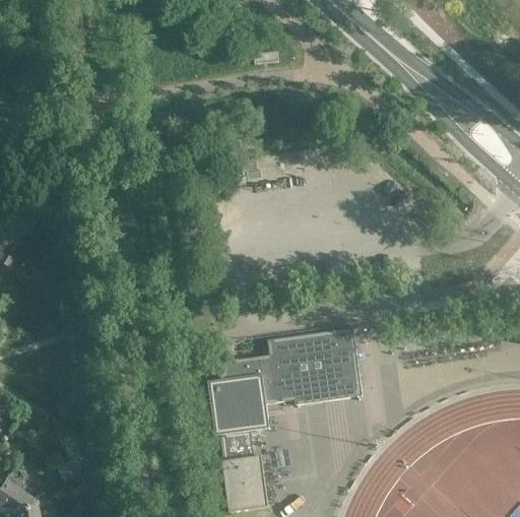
[(253,53),(254,63),(278,60),(277,50),(253,53)]
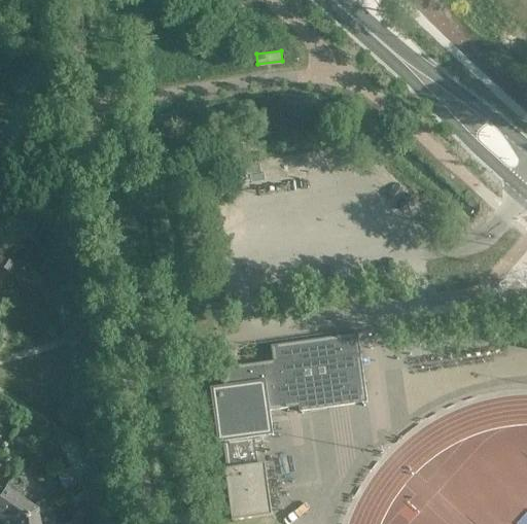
[(1,255),(0,256),(0,265),(7,271),(11,273),(13,274),(18,266),(12,263),(1,255)]
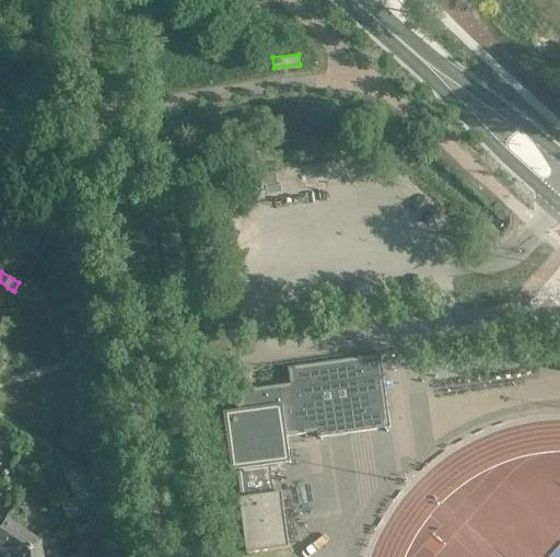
[(240,407),(223,410),(231,468),(236,468),(241,496),(238,497),(246,552),(289,546),(281,490),(273,491),(270,464),(290,461),(287,434),(306,431),(305,422),(316,421),(317,430),(317,436),(389,426),(383,374),(380,352),(288,366),(290,382),(236,389),(240,407)]
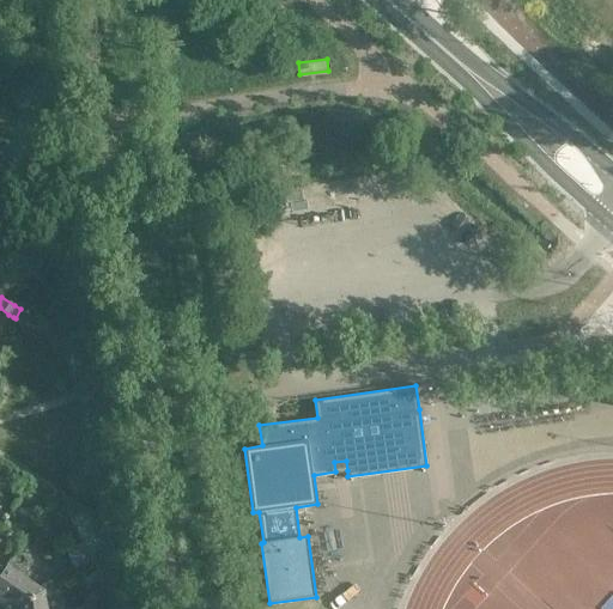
[(0,571),(0,608),(13,608),(42,591),(22,578),(28,570),(10,558),(2,567),(0,571)]
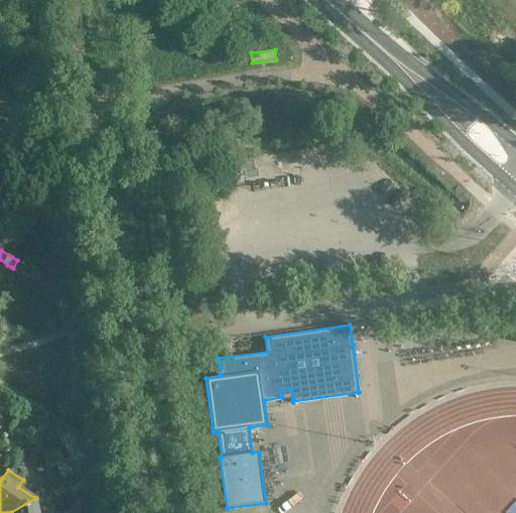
[(37,512),(35,498),(11,512),(37,512)]
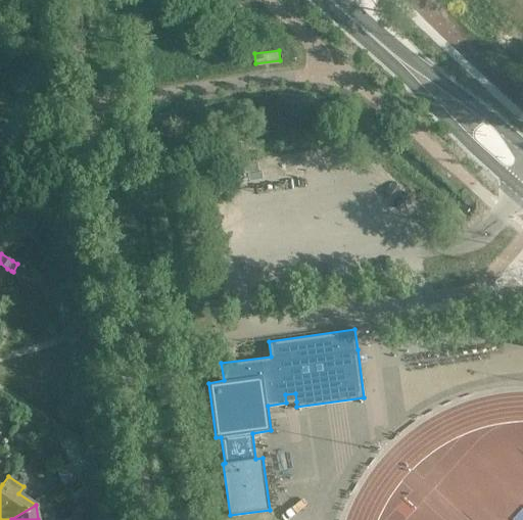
All buildings are outlined.
